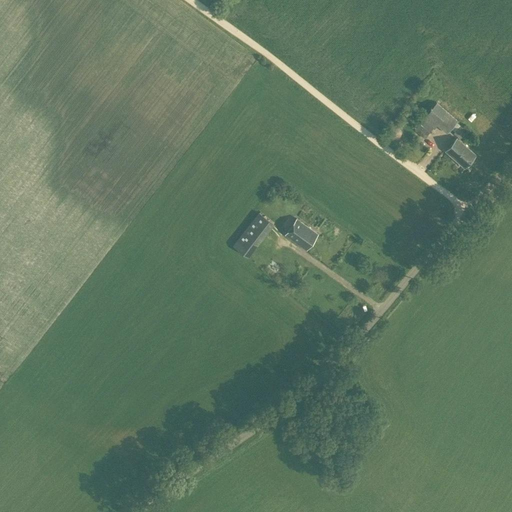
[(458,120),(437,102),(425,115),(447,133),(458,120)]
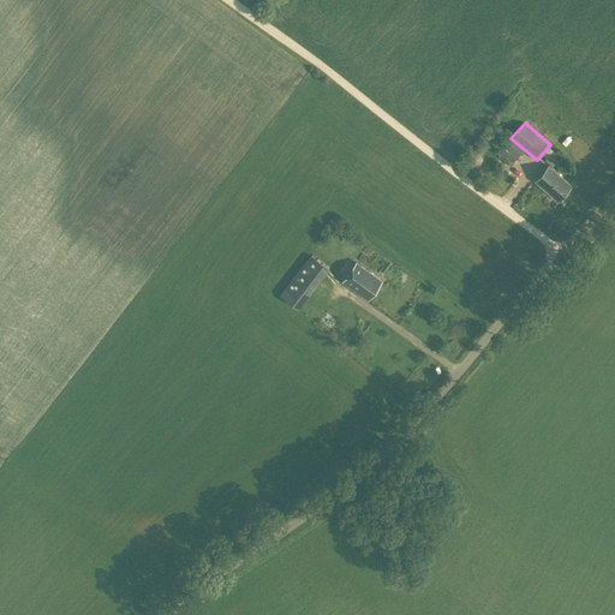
[(501,153),(513,162),(519,154),(508,144),(507,145),(501,153)]
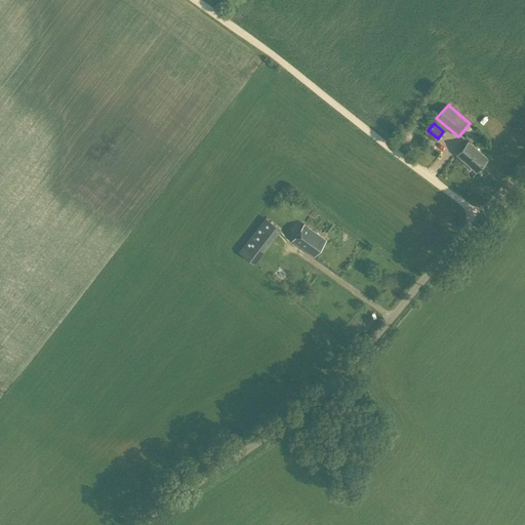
[(487,158),(473,145),(469,142),(457,155),(476,171),(487,158)]
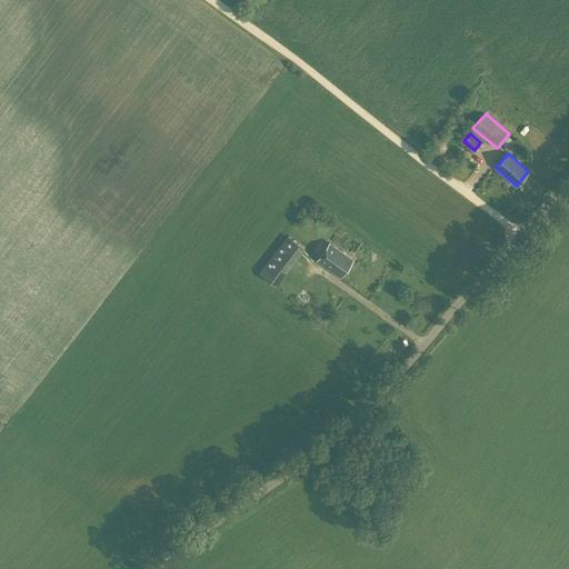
[(305,249),(288,236),(258,273),(275,286),(305,249)]
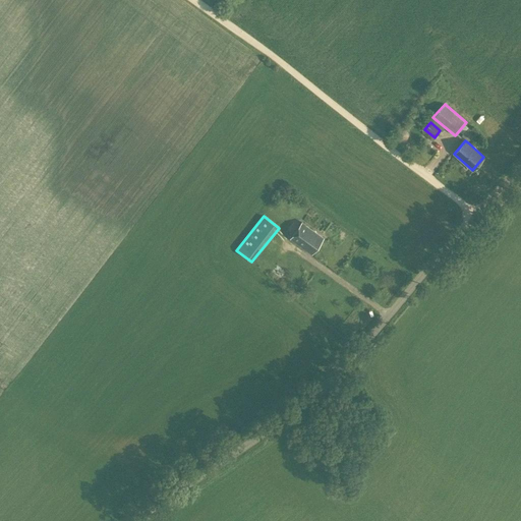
[(290,238),(311,253),(323,237),(302,222),(290,238)]
